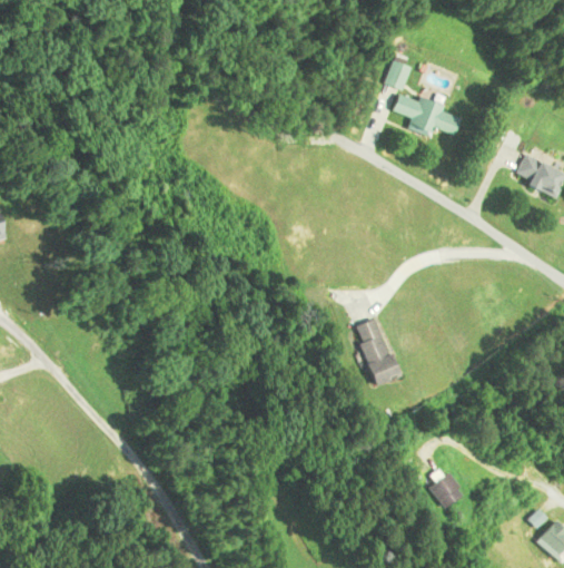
[(394,109),(414,116),(413,121),(454,135),(462,111),(399,91),(394,109)]
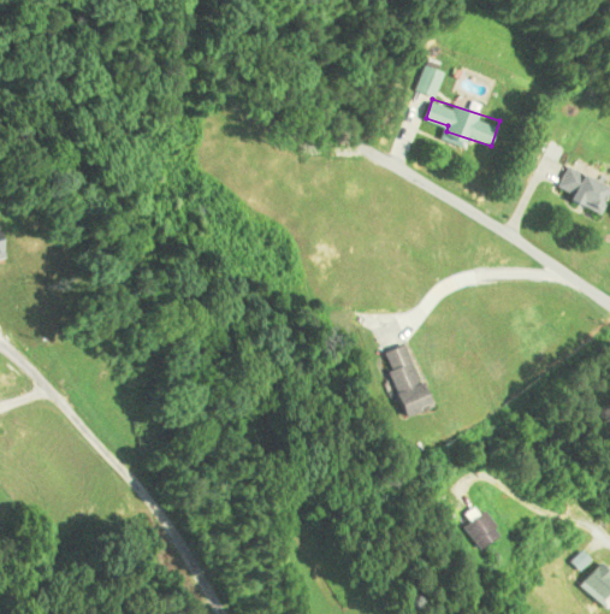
[(560,187),(600,211),(609,198),(609,187),(573,164),(560,187)]
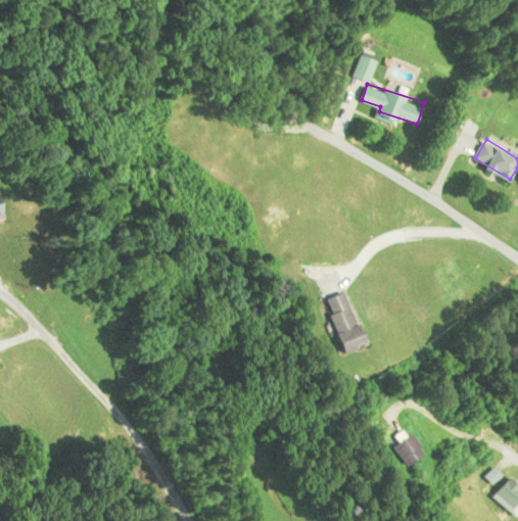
[(339,350),(361,345),(348,290),(327,295),(339,350)]
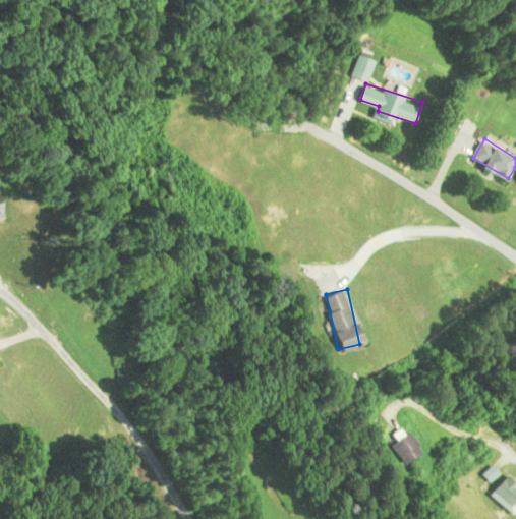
[(417,451),(403,427),(389,436),(392,440),(386,444),(397,463),(417,451)]
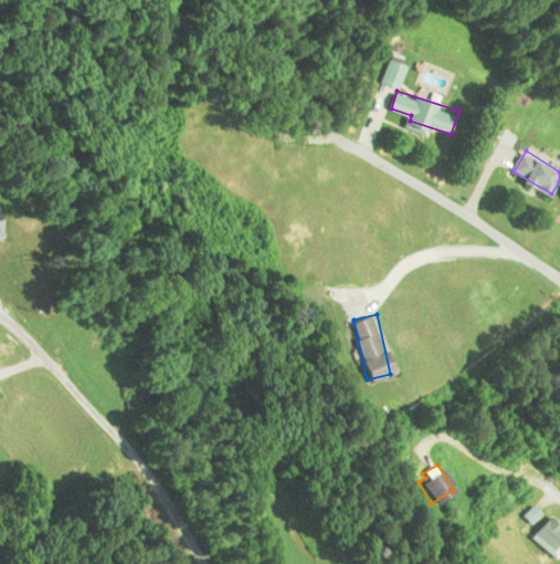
[(559,522),(551,515),(532,536),(557,557),(559,554),(559,522)]
